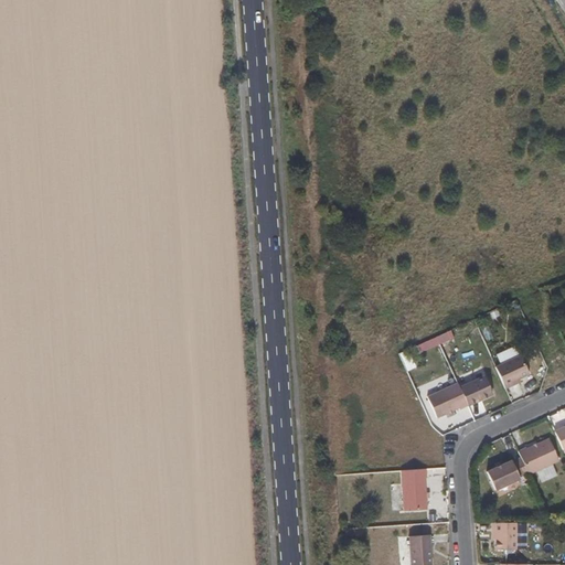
[(452,337),(449,330),(435,337),(437,343),(452,337)]
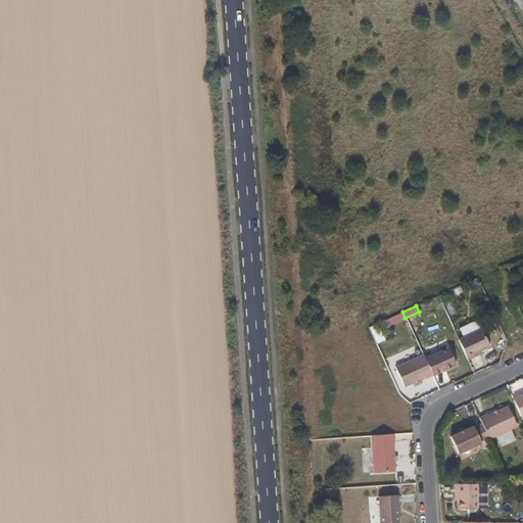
[(405,318),(402,312),(388,319),(390,324),(405,318)]
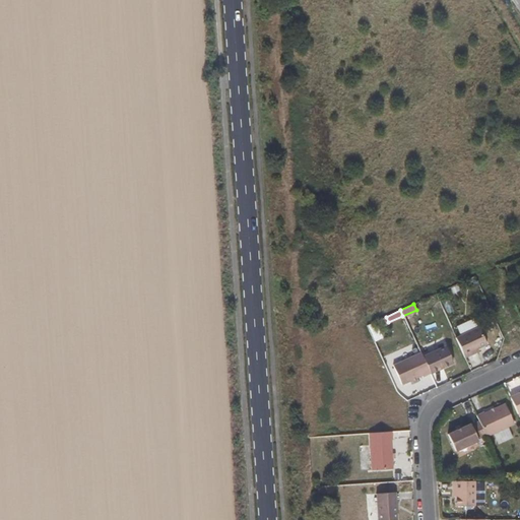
[(477,327),(455,338),(464,358),(471,353),(470,350),(474,348),(485,343),(477,327)]
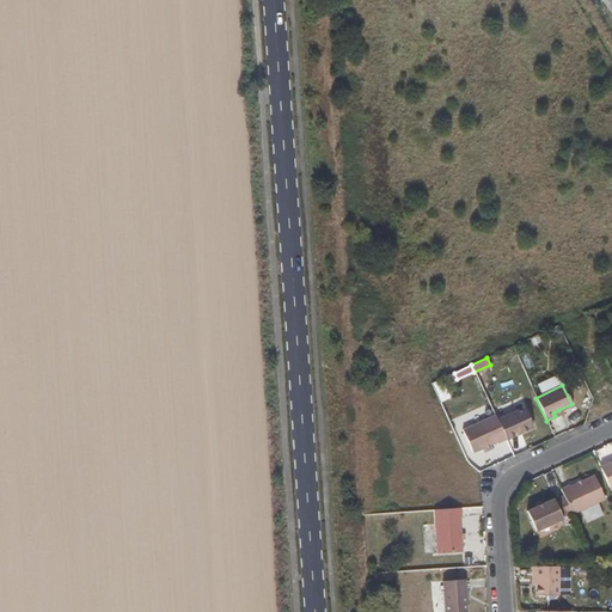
[(531,427),(521,408),(496,418),(505,439),(531,427)]
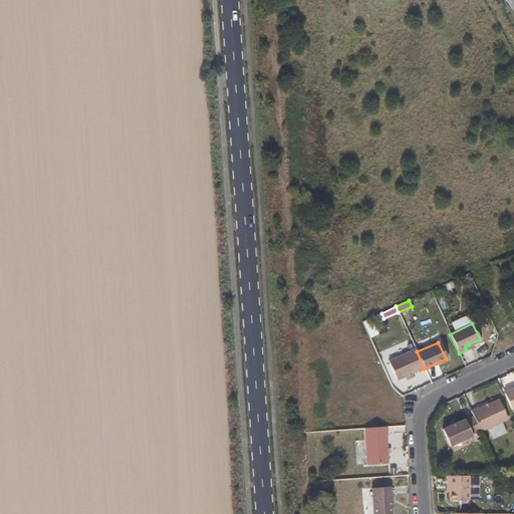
[(417,370),(418,371),(424,368),(417,351),(415,347),(388,360),(397,379),(417,370)]
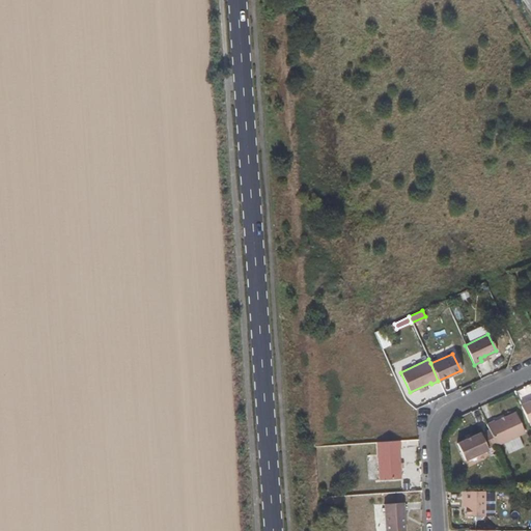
[(530,400),(521,406),(529,423),(530,421),(530,400)]
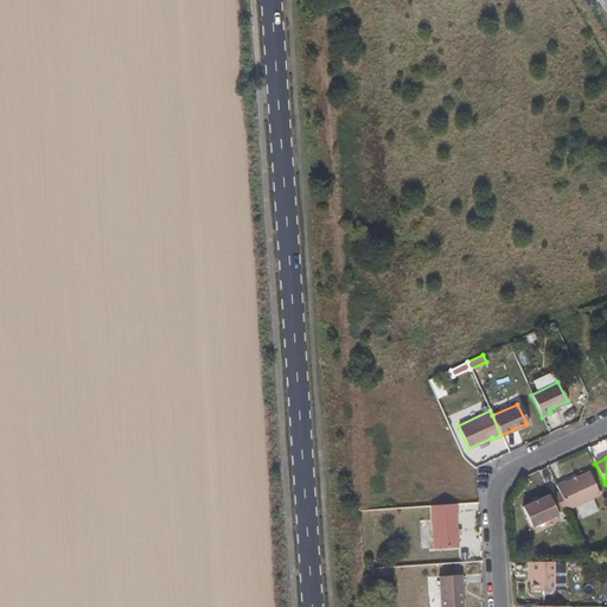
[(567,481),(564,479),(555,484),(558,491),(567,508),(599,493),(589,471),(567,481)]
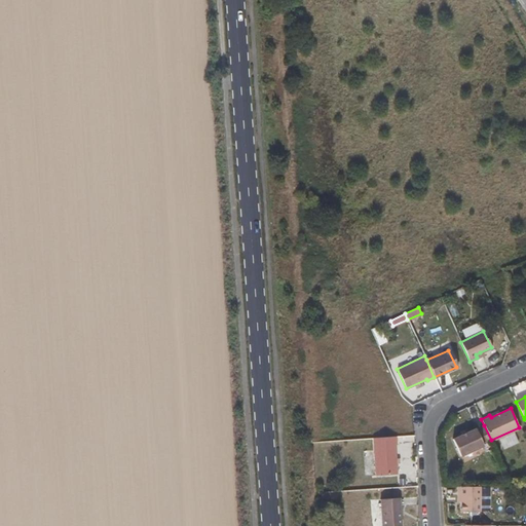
[(478,448),(477,447),(491,440),(484,425),(476,429),(476,427),(453,439),(460,455),(478,448)]
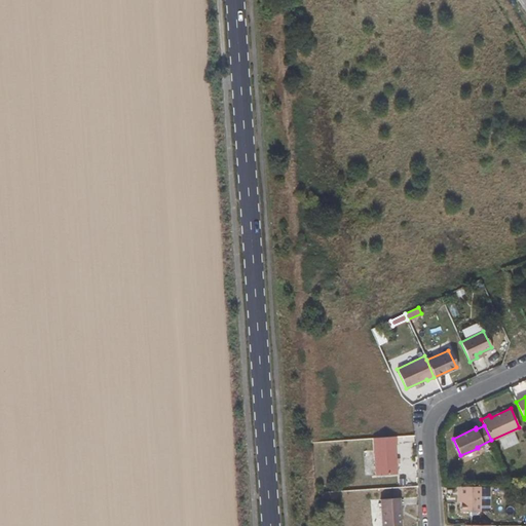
[(395,445),(397,445),(396,436),(372,437),(375,475),(397,474),(395,445)]
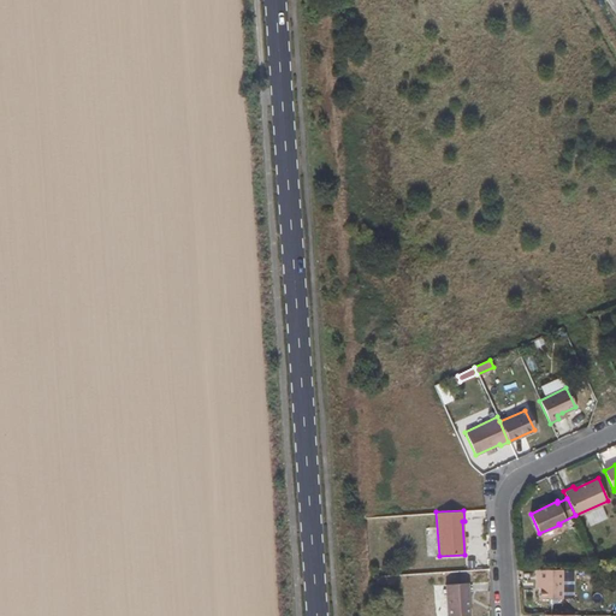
[(562,598),(562,569),(537,569),(535,578),(539,579),(539,599),(562,598)]
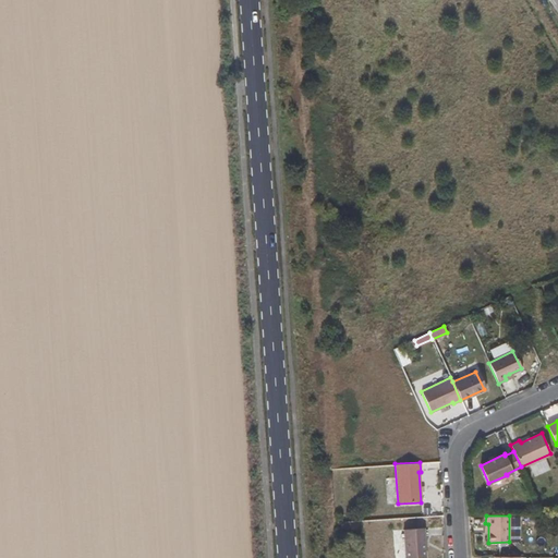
[(424,557),(426,557),(424,529),(407,529),(408,557),(424,557)]
